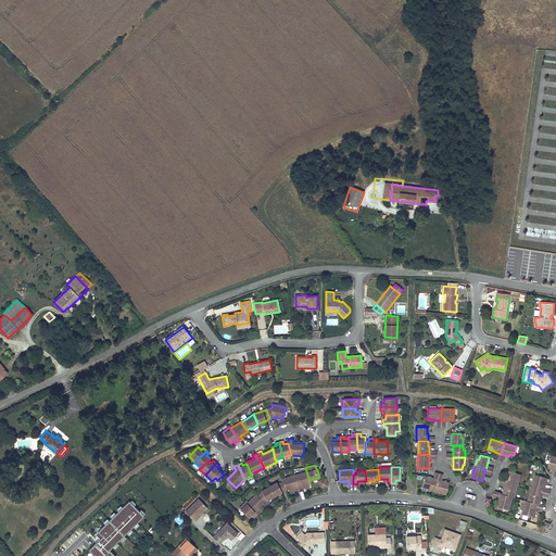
[(310,480),(306,471),(294,475),(299,489),(302,488),(302,485),(306,484),(311,483),(310,480)]
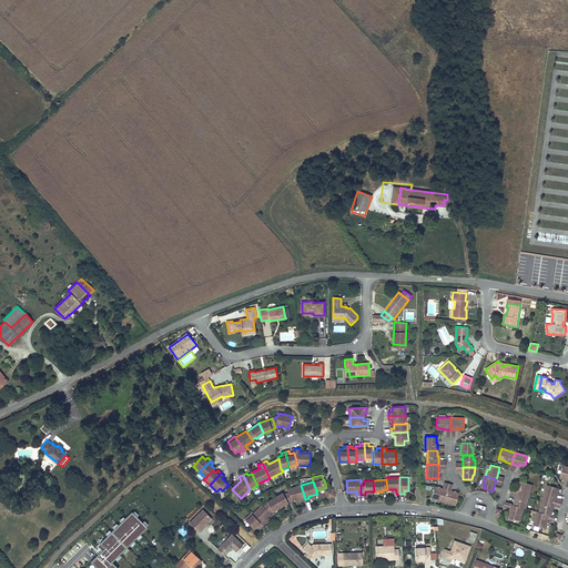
[(530,484),(520,482),(518,489),(517,494),(529,496),(530,489),(529,488),(530,484)]
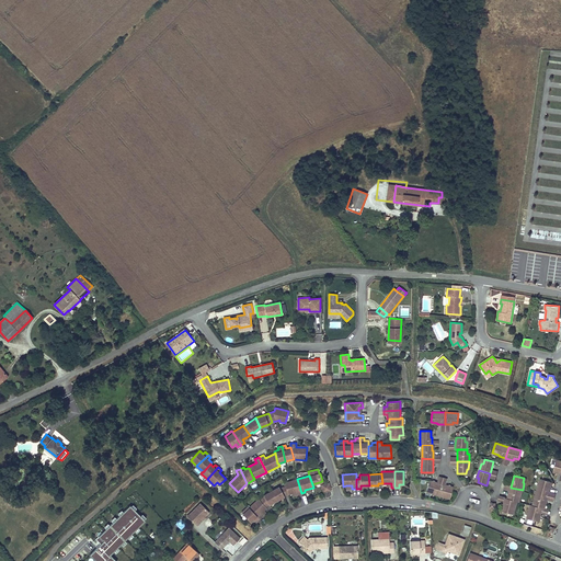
[(301,493),(297,479),(285,483),(286,487),(288,494),(292,493),(297,492),(297,494),(301,493)]
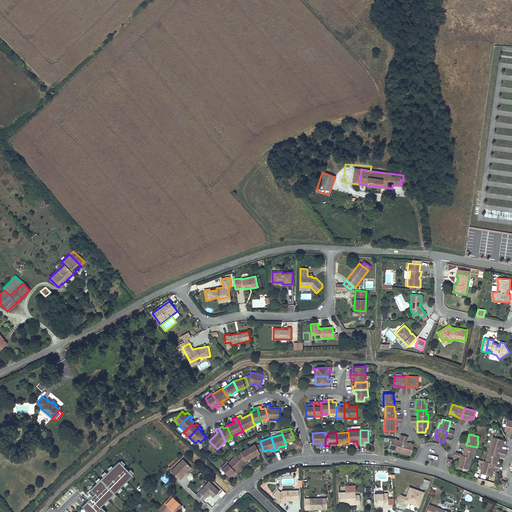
[(501,445),(502,439),(493,437),(490,449),(500,452),(501,449),(502,445),(501,445)]
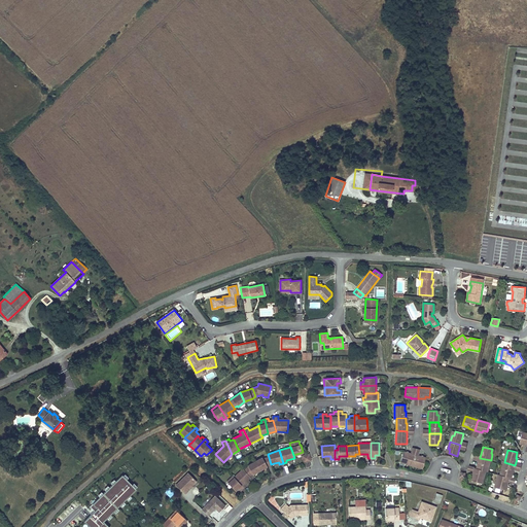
[(415,455),(411,454),(403,451),(400,460),(406,461),(405,463),(412,465),(415,455)]
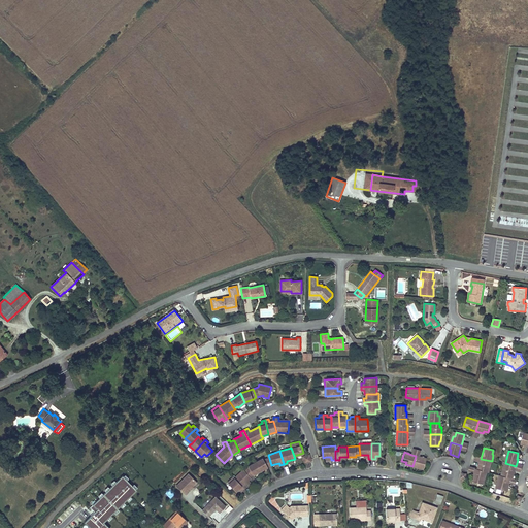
[(310,460),(309,454),(302,456),(304,463),(305,463),(306,468),(311,467),(309,461),(310,460)]
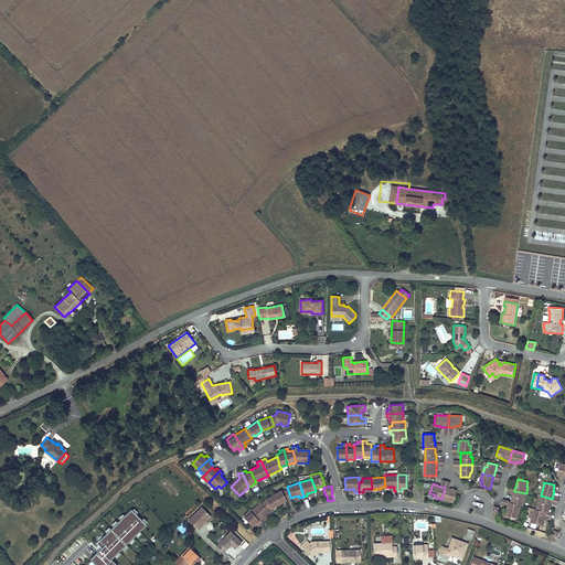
[(448,488),(445,488),(441,499),(447,500),(448,499),(454,500),(456,491),(448,488)]
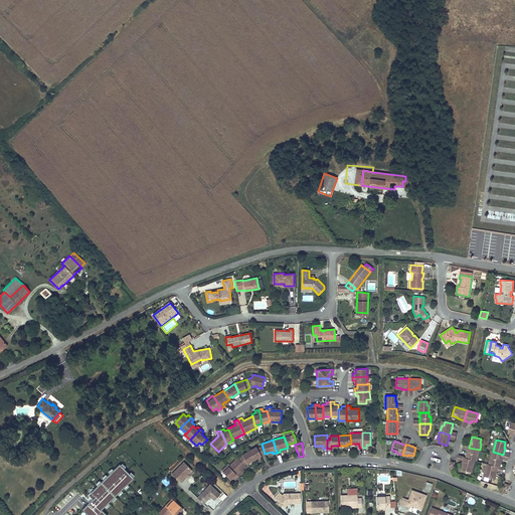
[(265,454),(263,447),(256,448),(256,447),(249,451),(253,460),(261,456),(261,455),(265,454)]
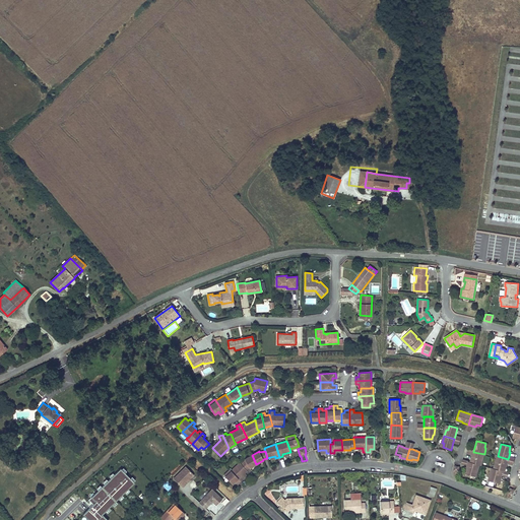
[(484,454),(473,452),(472,455),(470,462),(479,464),(480,460),(482,461),(484,454)]
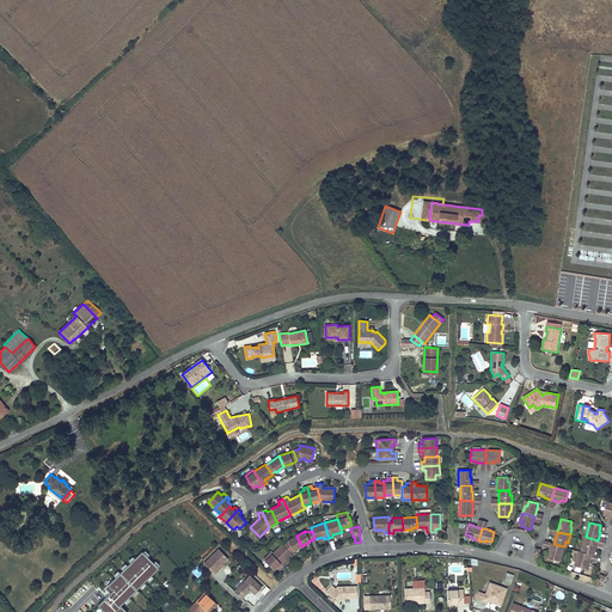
[(301,546),(297,536),(288,540),(288,542),(283,546),(291,552),(293,550),(301,546)]
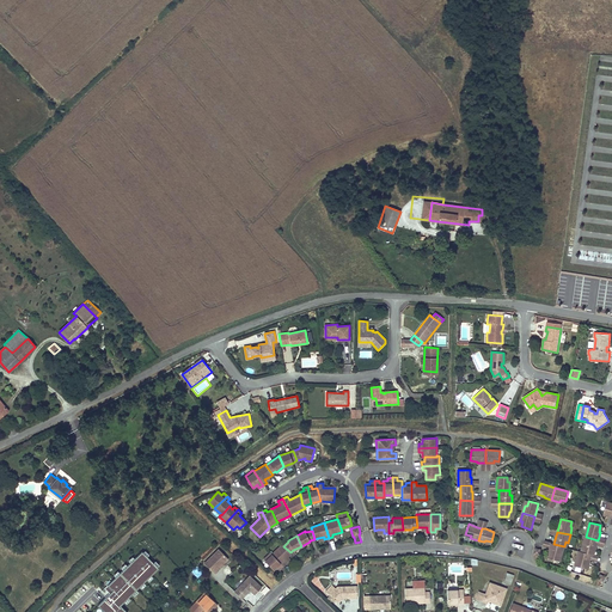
[(598,540),(586,537),(581,551),(592,555),(594,549),(595,549),(597,544),(598,540)]
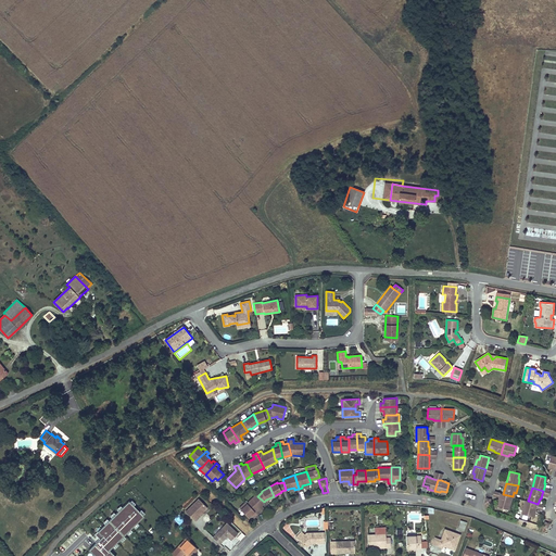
[(513,497),(513,496),(503,494),(502,493),(501,497),(497,507),(508,509),(513,497)]
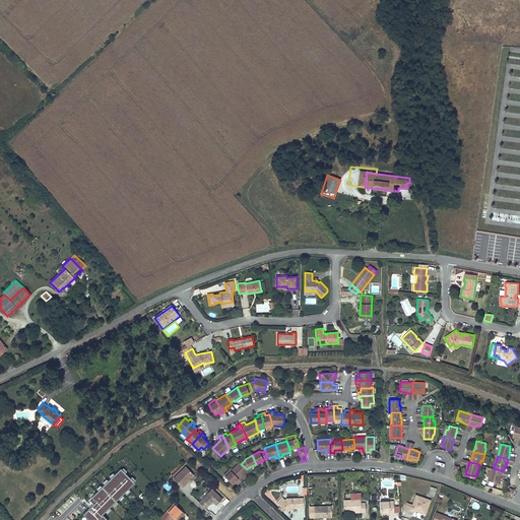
[(241,464),(240,462),(231,470),(240,480),(243,478),(241,476),(245,473),(247,470),(247,469),(241,464)]
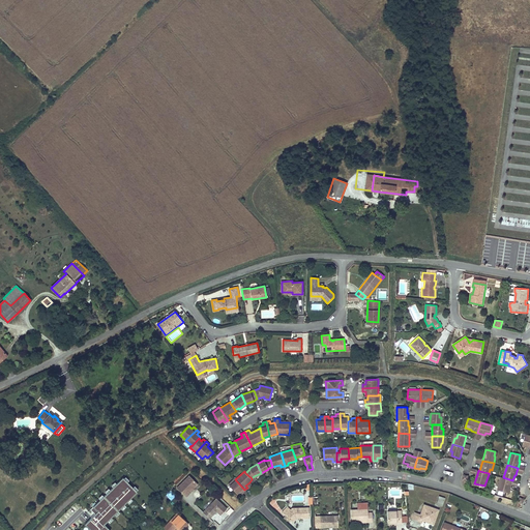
[(199,483),(189,474),(176,488),(186,497),(189,494),(189,493),(192,491),(193,492),(195,490),(195,489),(199,483)]
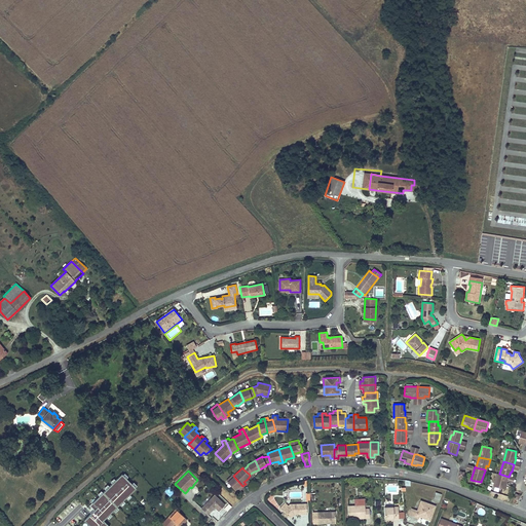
[(137,488),(122,473),(89,505),(95,511),(85,520),(90,525),(109,525),(104,520),(137,488)]
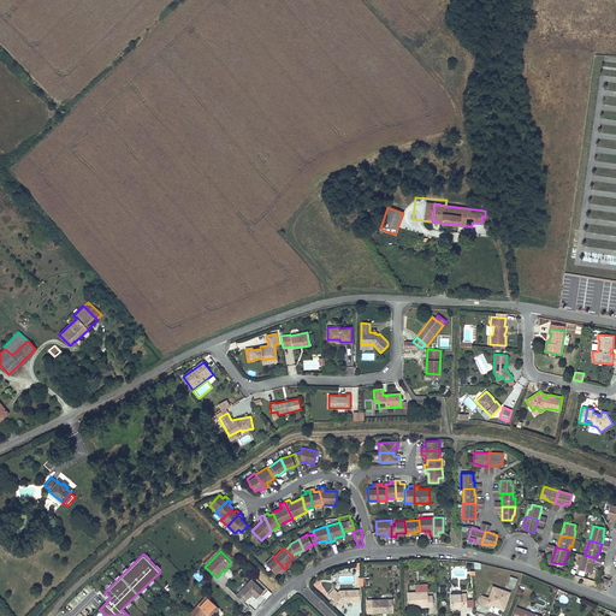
[(591,573),(596,558),(585,555),(584,555),(579,569),(591,573)]
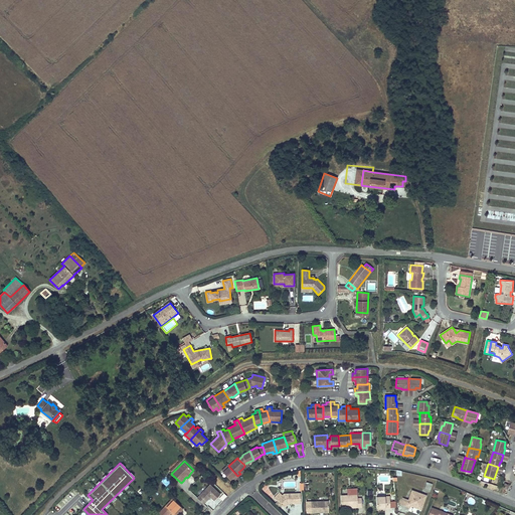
[(237,476),(228,466),(227,465),(222,471),(230,480),(233,477),(235,479),(237,476)]
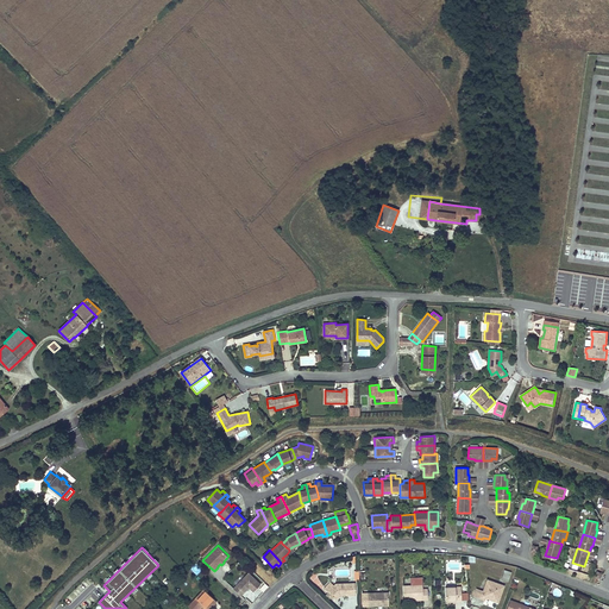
[(501,579),(508,582),(512,571),(504,569),(501,579)]
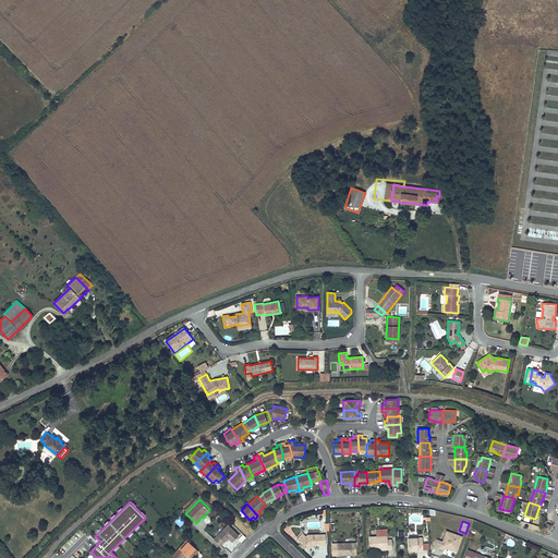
[(214,538),(221,546),(228,538),(233,543),(241,535),(227,523),(214,538)]
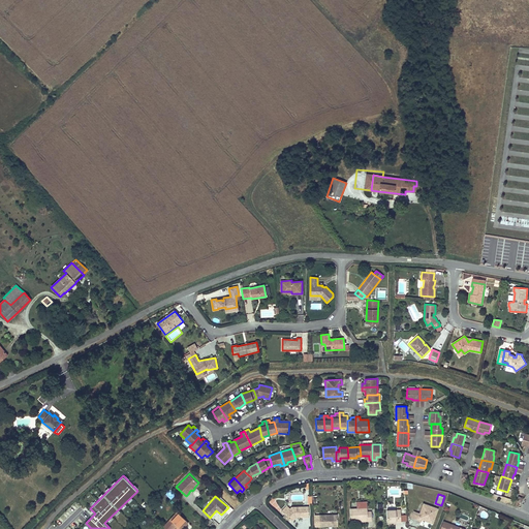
[(425,519),(426,521),(429,520),(433,521),(437,511),(432,509),(433,507),(423,503),(419,512),(418,512),(415,519),(422,521),(422,520),(423,518),(425,519)]
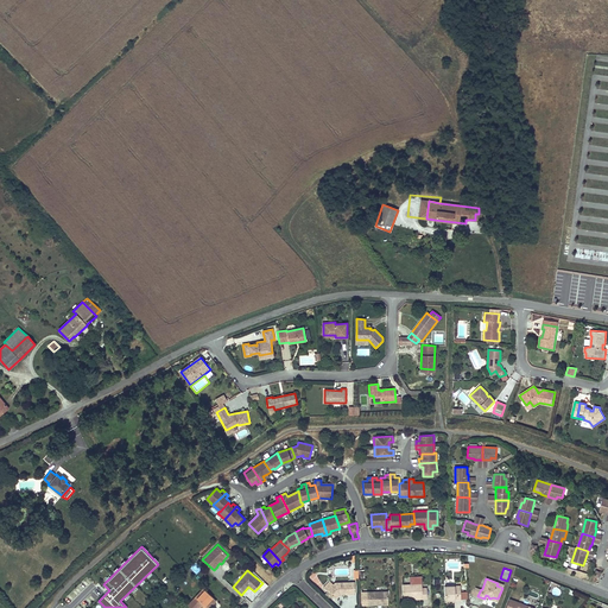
[(350,594),(350,582),(335,582),(334,584),(330,581),(324,587),(336,599),(340,595),(350,594)]
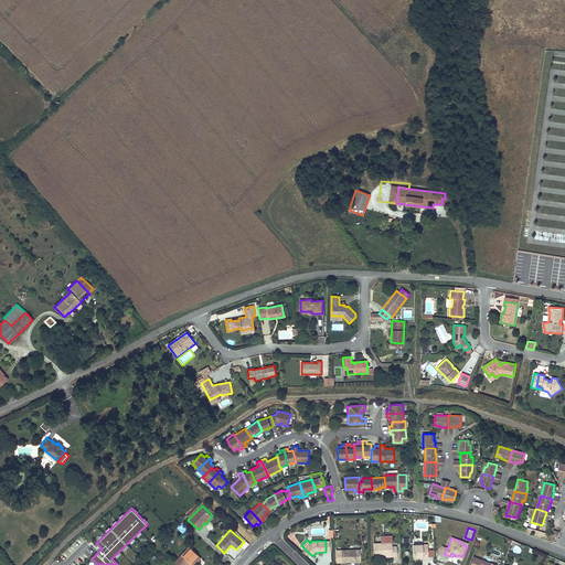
[(392,546),(392,542),(381,543),(374,543),(375,555),(384,555),(392,554),(392,556),(397,556),(396,546),(392,546)]
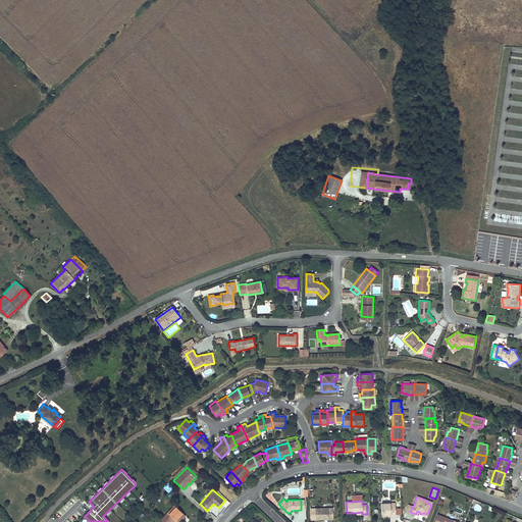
[(66,512),(72,507),(68,502),(62,508),(66,512)]
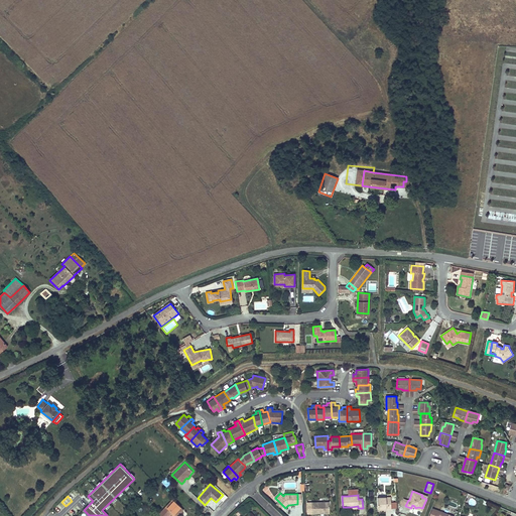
[(391,510),(391,497),(377,497),(377,509),(382,508),(386,508),(386,510),(391,510)]
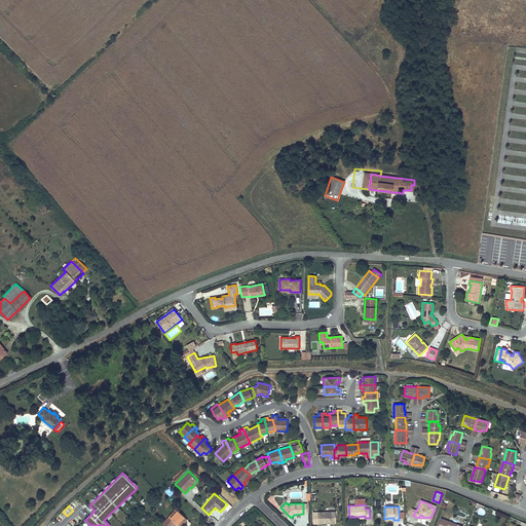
[(178,525),(186,518),(176,509),(162,524),(164,525),(178,525)]
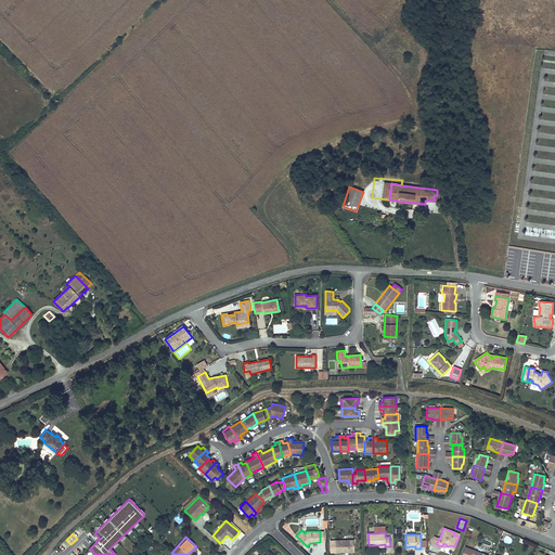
[(353,540),(335,540),(335,552),(343,552),(343,551),(344,551),(344,552),(355,552),(353,540)]
